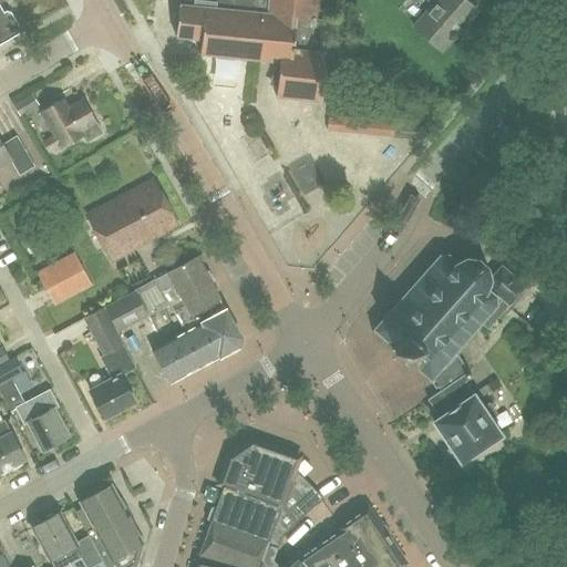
[(0,0),(0,42),(17,33),(20,28),(11,11),(4,9),(2,11),(0,7),(0,2),(4,0),(0,0)]
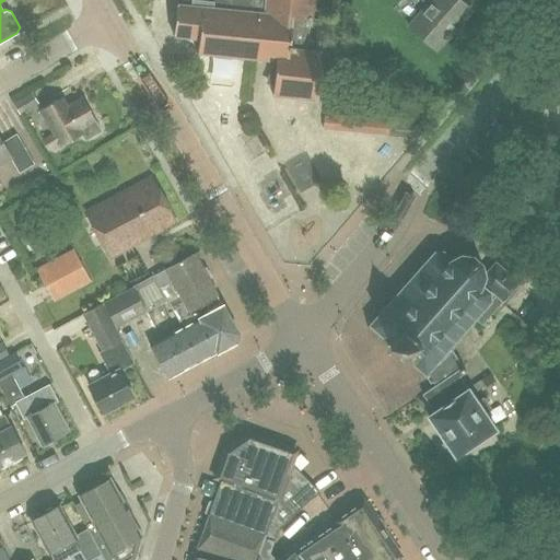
[(176,0),(173,35),(198,38),(197,51),(276,61),(272,94),(314,100),(319,51),(306,50),(311,0),(176,0)]
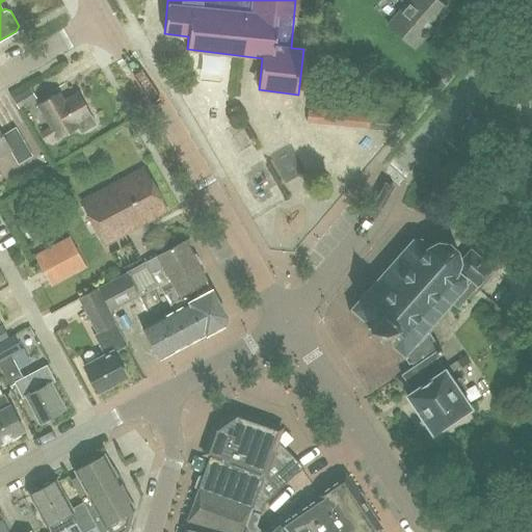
[(409,0),(389,25),(414,47),(447,9),(437,1),(437,0),(409,0)]
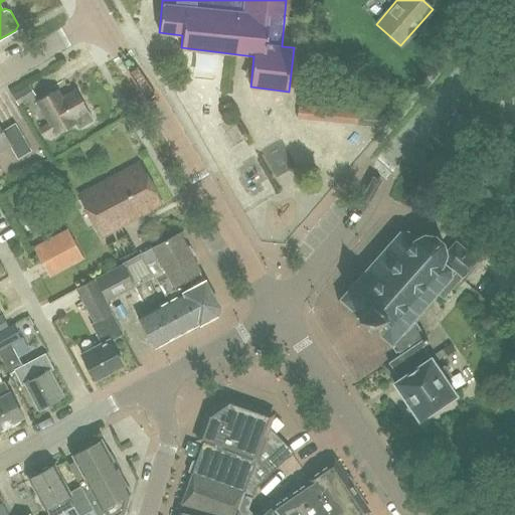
[(11,95),(18,107),(35,96),(28,84),(11,95)]
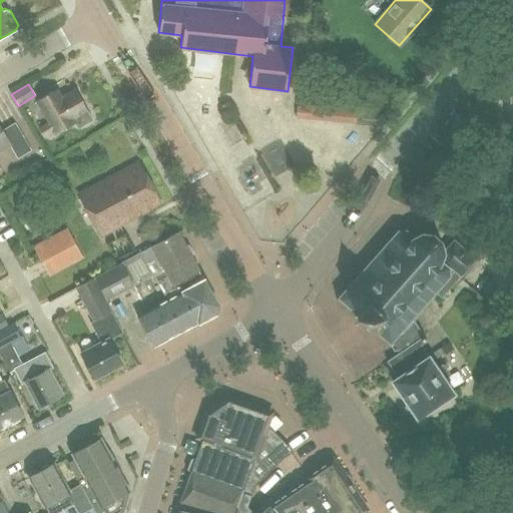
[(77,128),(91,120),(74,91),(56,102),(50,92),(36,101),(48,122),(39,128),(44,136),(53,131),(54,133),(74,122),(77,128)]
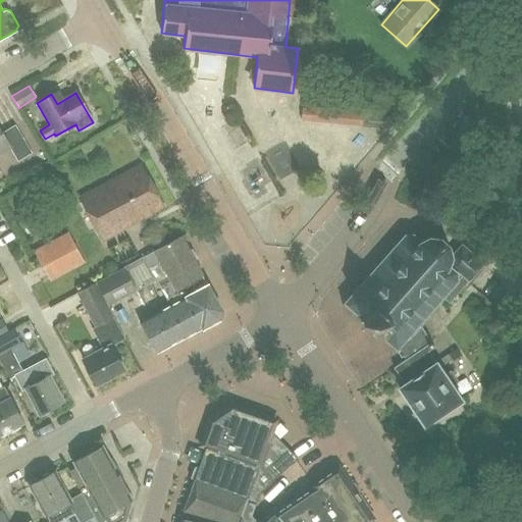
[(371,107),(309,110),(309,128),(372,125),(371,107)]
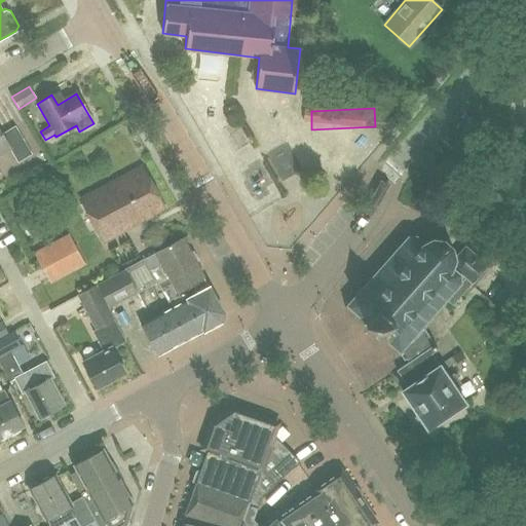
[(17,162),(31,154),(14,125),(0,134),(0,153),(9,148),(17,162)]
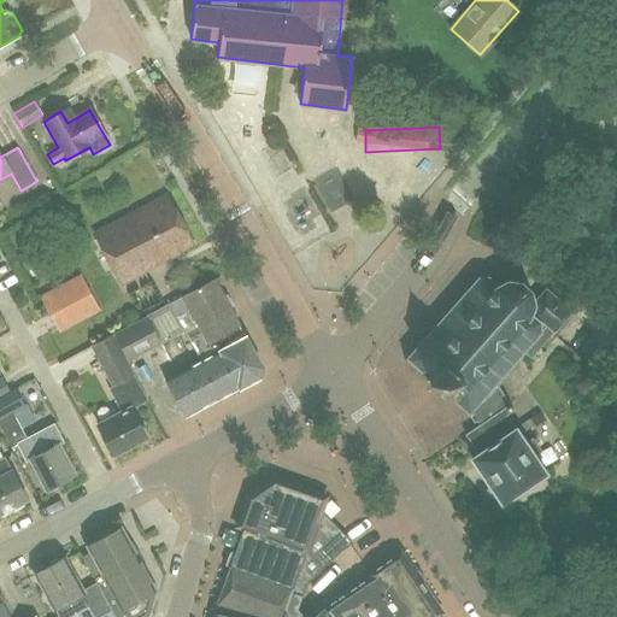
[(95,233),(121,281),(192,244),(164,195),(95,233)]
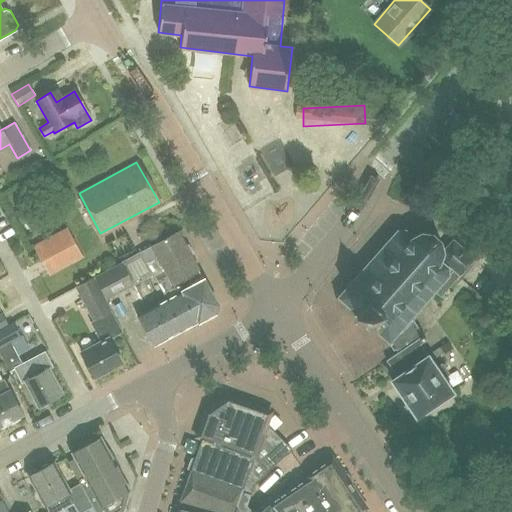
[(348,307),(386,340),(384,342),(387,344),(388,341),(410,318),(433,291),(440,297),(472,258),(451,240),(442,250),(440,240),(430,232),(421,231),(412,236),(405,230),(405,228),(403,228),(403,230),(398,230),(397,228),(395,229),(395,231),(387,240),(384,238),(383,239),(386,242),(379,250),(377,248),(375,251),(376,252),(370,260),(367,257),(365,259),(368,261),(360,270),(358,269),(357,270),(359,272),(351,281),(349,278),(347,280),(349,282),(339,294),(337,292),(335,294),(337,296),(335,298),(337,301),(340,297),(349,306),(348,307)]
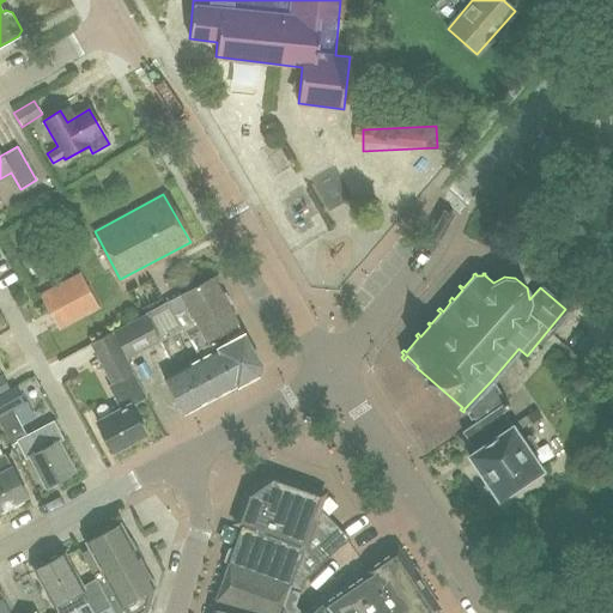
[(42,296),(59,327),(97,307),(79,274),(42,296)]
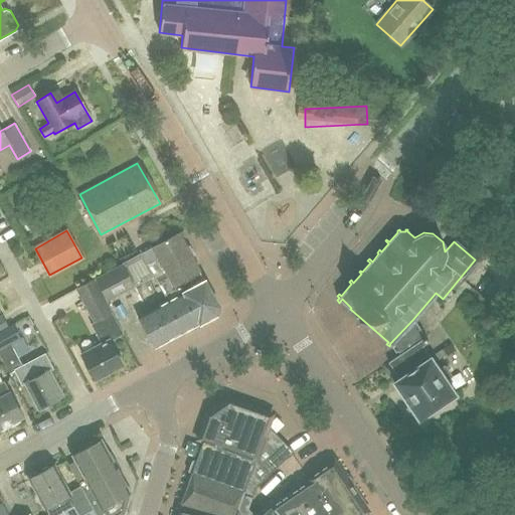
[(222,314),(205,284),(207,283),(195,262),(194,262),(179,234),(141,254),(167,304),(159,308),(155,299),(126,314),(147,352),(195,327),(195,328),(222,314)]
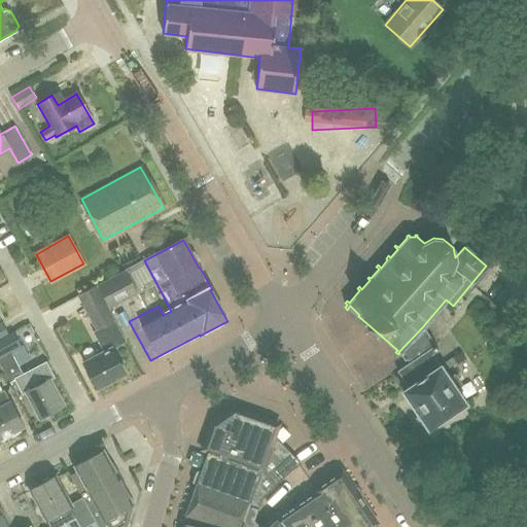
[(96,285),(109,309),(137,293),(126,270),(96,285)]
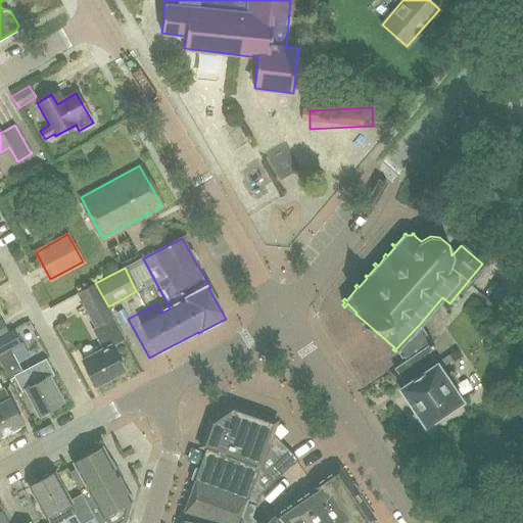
[(125,338),(112,317),(113,317),(108,306),(95,283),(76,292),(94,327),(91,329),(102,348),(82,360),(95,384),(123,370),(110,346),(125,338)]
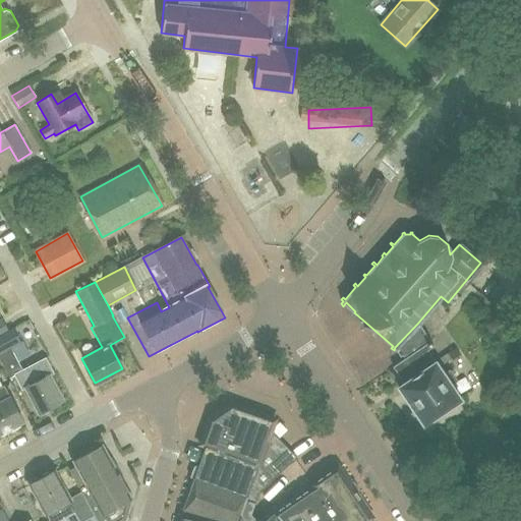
[(433,346),(427,337),(420,327),(419,328),(417,324),(395,347),(401,352),(404,357),(392,366),(403,382),(397,386),(411,407),(409,412),(414,420),(420,420),(423,424),(460,399),(451,385),(457,380),(449,368),(443,373),(426,350),(433,346)]
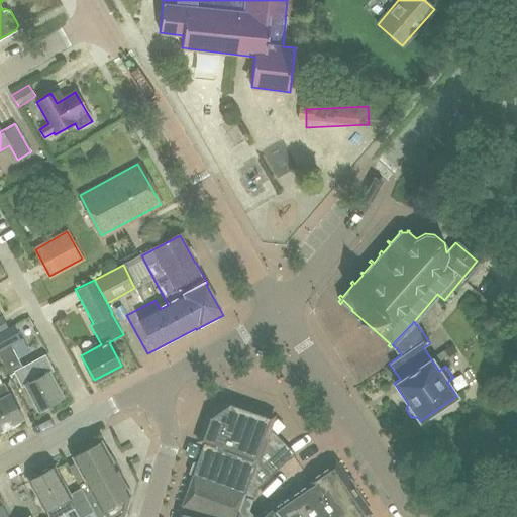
[(43,355),(22,367),(10,344),(19,340),(12,326),(8,328),(7,326),(0,330),(0,357),(9,375),(13,373),(21,386),(25,384),(38,410),(63,397),(48,372),(50,371),(43,355)]
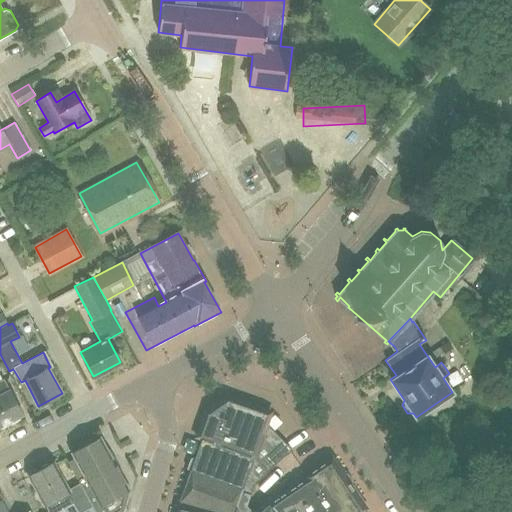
[(0,425),(22,414),(3,379),(0,380),(0,425)]
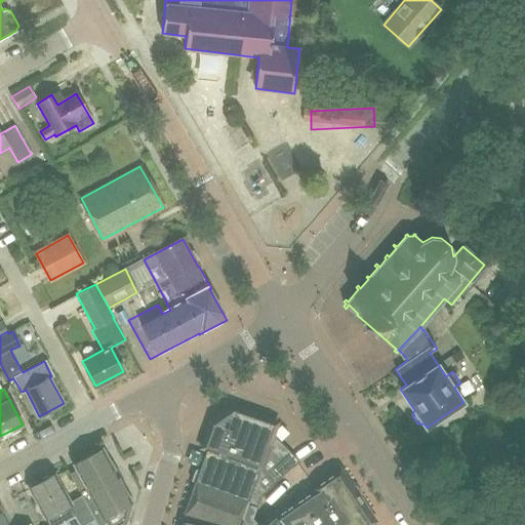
[(191,481),(195,482),(184,514),(190,516),(189,519),(213,524),(258,524),(251,517),(255,507),(263,494),(289,469),(297,463),(271,435),(275,422),(233,407),(211,422),(203,446),(210,448),(201,472),(195,470),(191,481)]
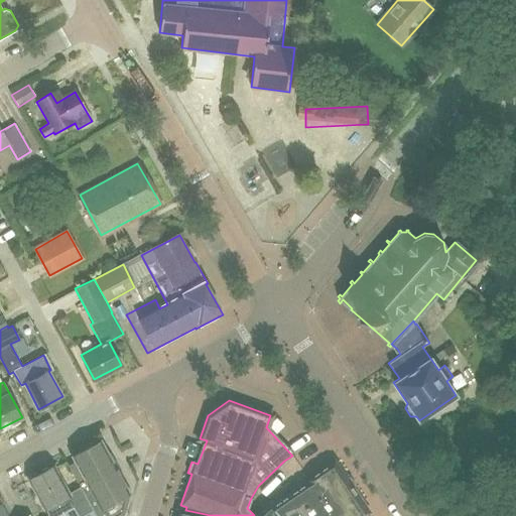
[(101,440),(72,457),(78,468),(71,471),(95,515),(121,515),(128,494),(129,493),(101,440)]
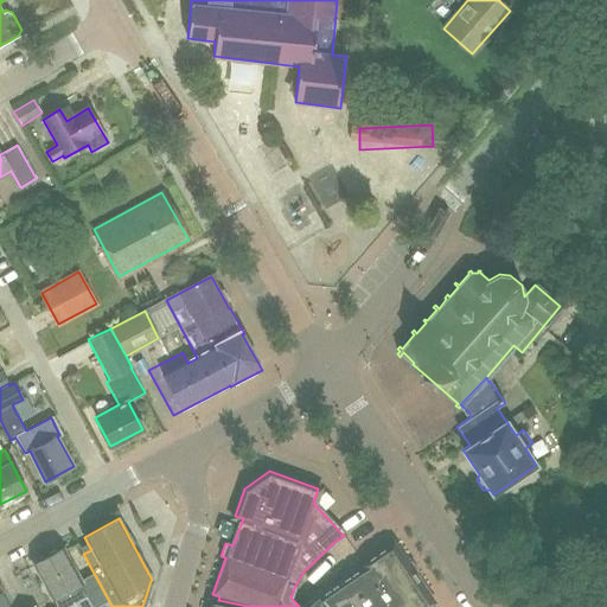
[(429,606),(429,605),(434,602),(394,542),(359,564),(364,572),(358,575),(356,572),(339,582),(342,586),(323,599),(317,593),(301,606),(429,606)]
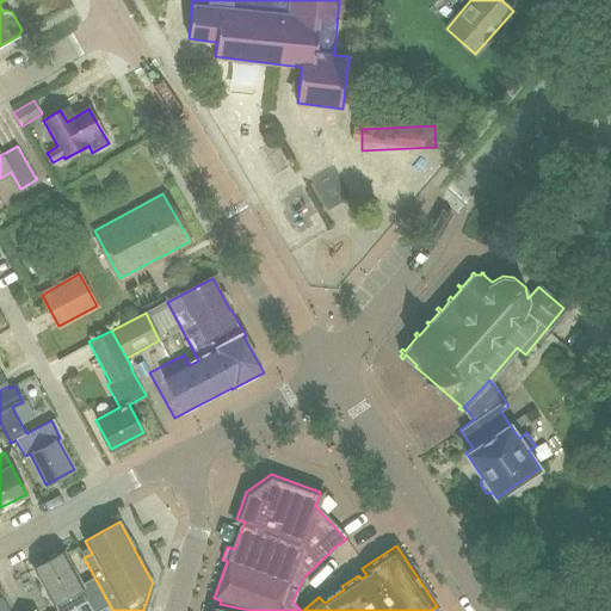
[(57,610),(66,610),(88,599),(62,553),(34,568),(57,610)]
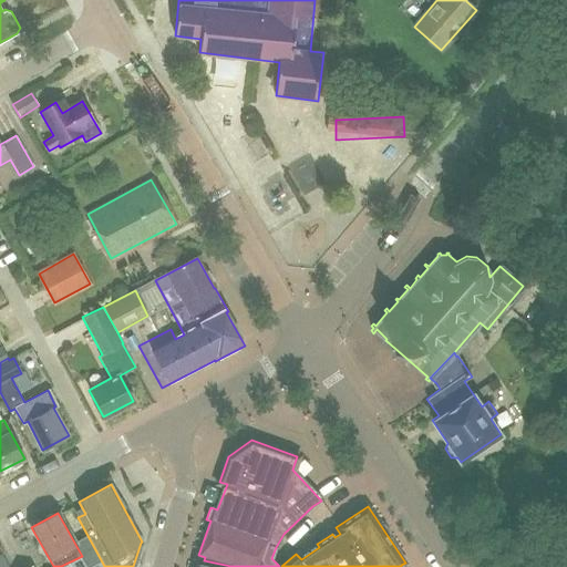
[(299,542),(312,533),(305,521),(291,529),(299,542)]
